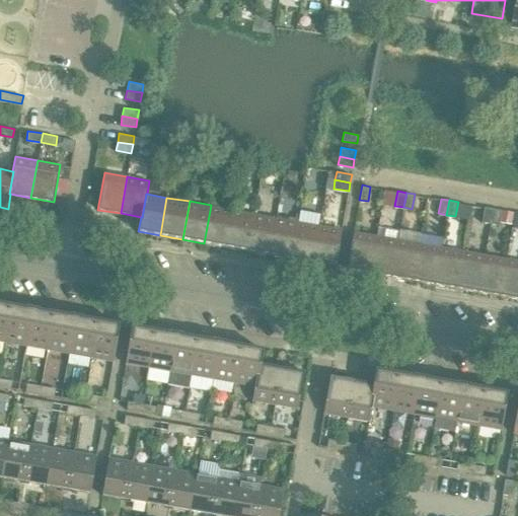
[(226,246),(232,209),(211,205),(204,243),(226,246)]
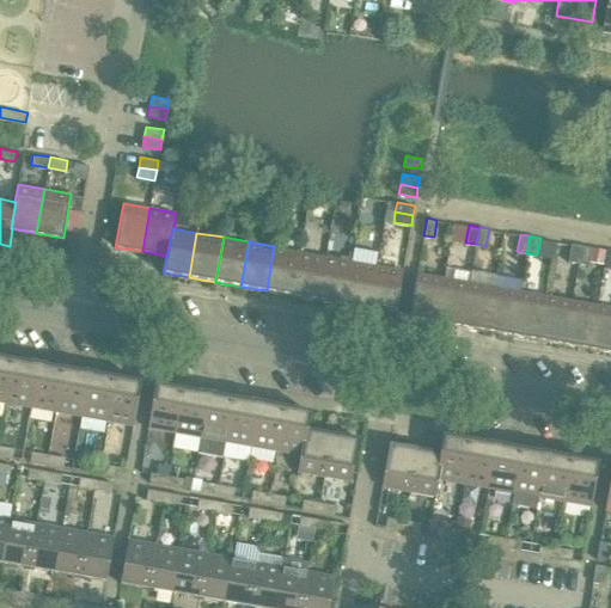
[(579,263),(581,245),(572,244),(568,260),(579,263)]
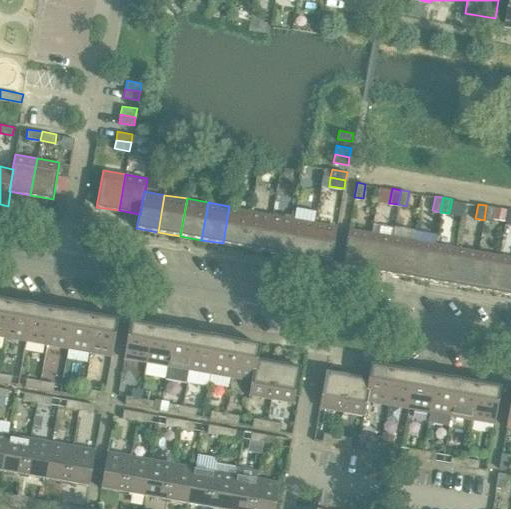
[(492,221),(495,206),(486,205),(484,220),(492,221)]
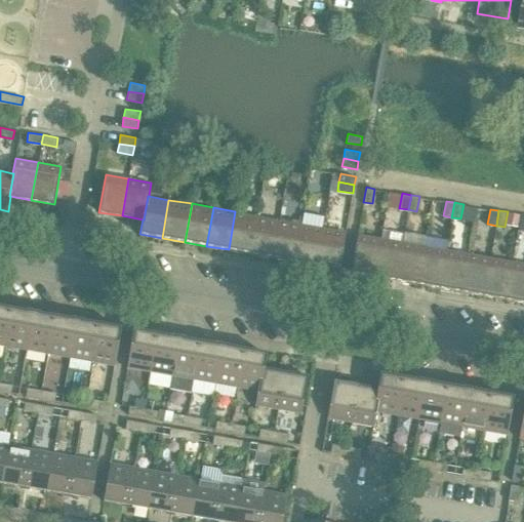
[(250,253),(257,215),(235,211),(229,249),(250,253)]
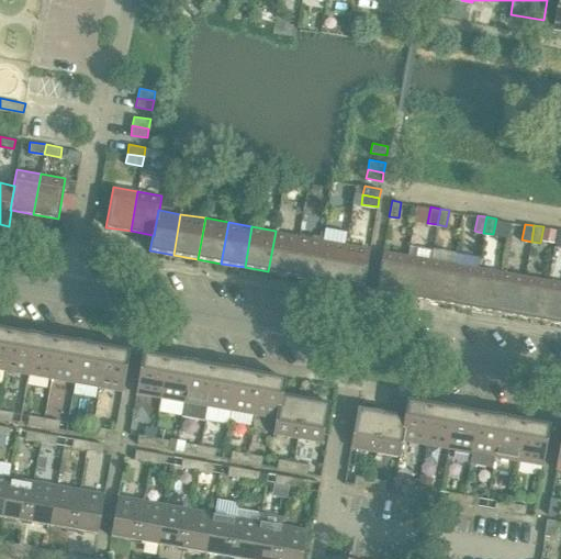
[(292,276),(300,235),(276,231),(268,271),(292,276)]
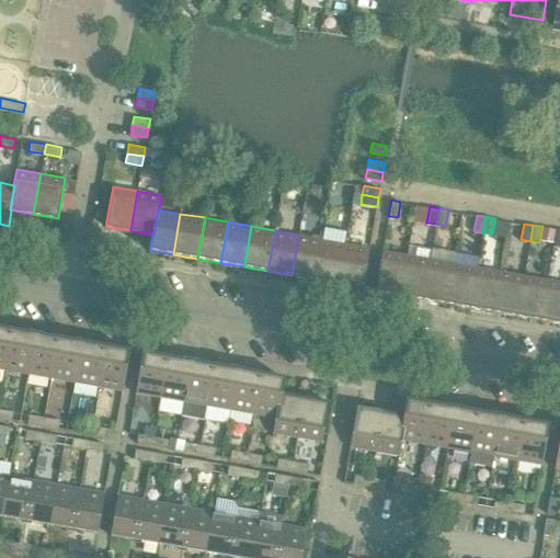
[(315,280),(322,238),(299,235),(292,275),(315,280)]
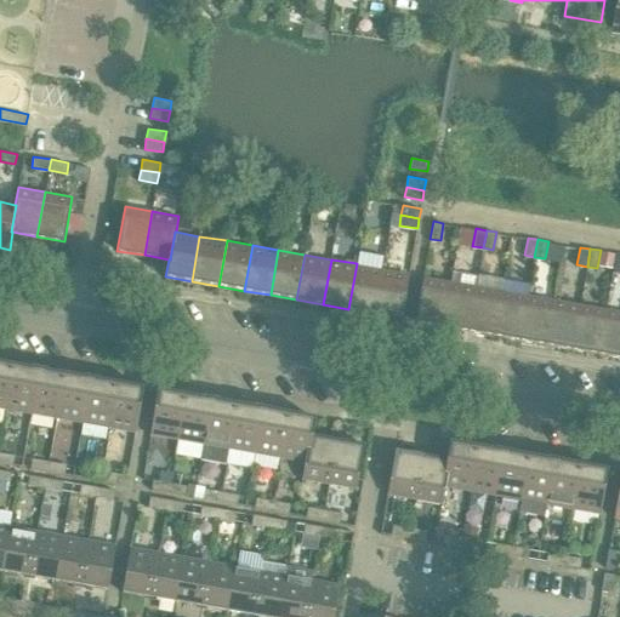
[(374,313),(381,268),(357,263),(348,309),(374,313)]
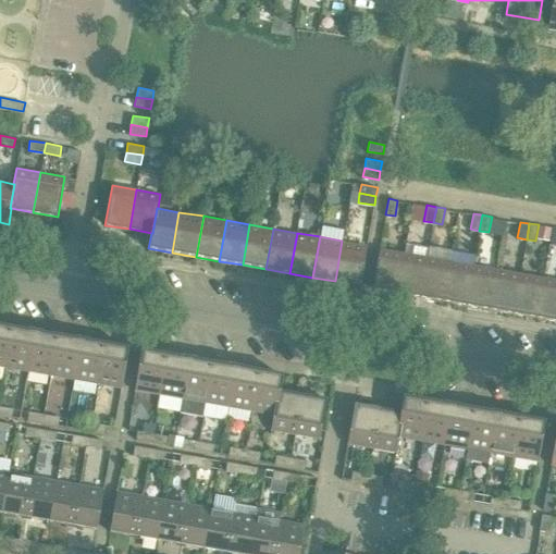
[(360,285),(367,245),(342,241),(335,281),(360,285)]
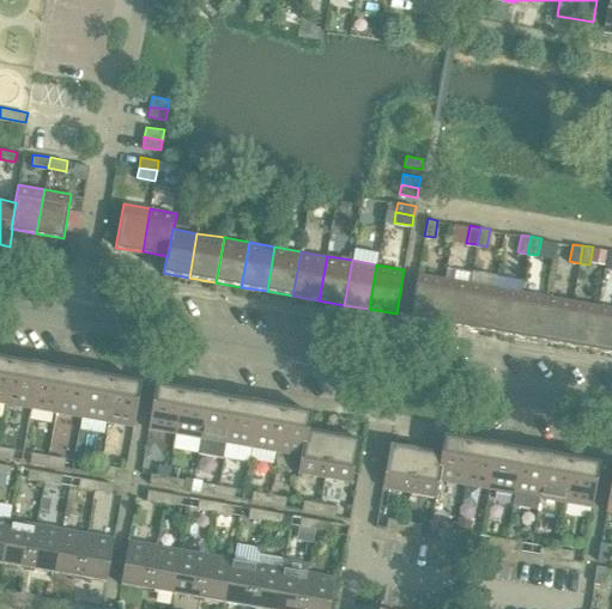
[(435,321),(443,278),(418,273),(410,317),(435,321)]
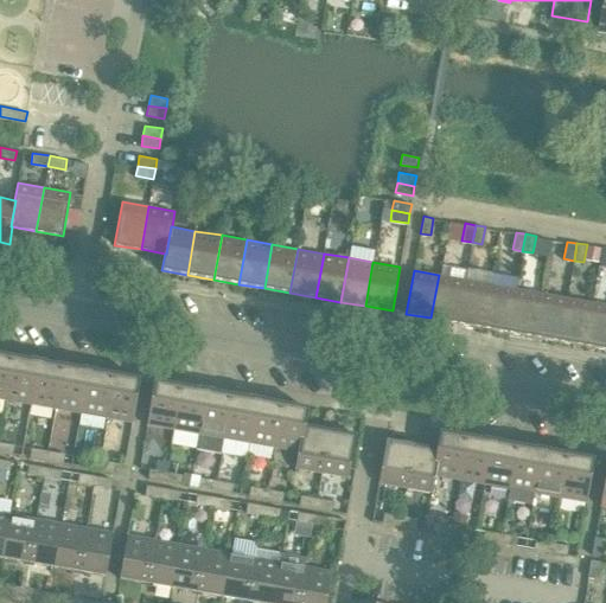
[(457,322),(465,280),(439,275),(431,318),(457,322)]
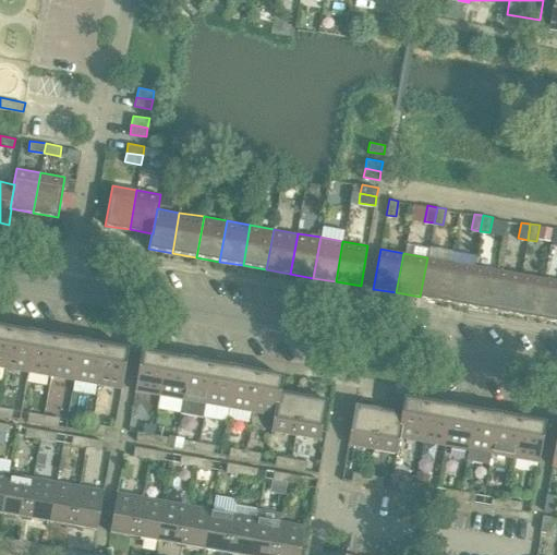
[(444,301),(451,261),(427,257),(420,297),(444,301)]
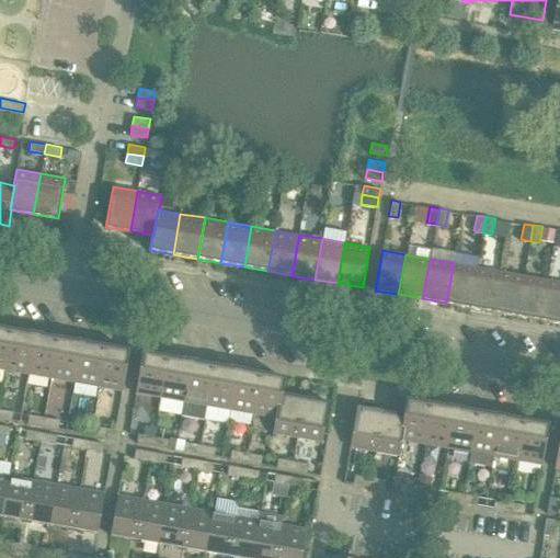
[(470,307),(477,266),(454,262),(446,303),(470,307)]
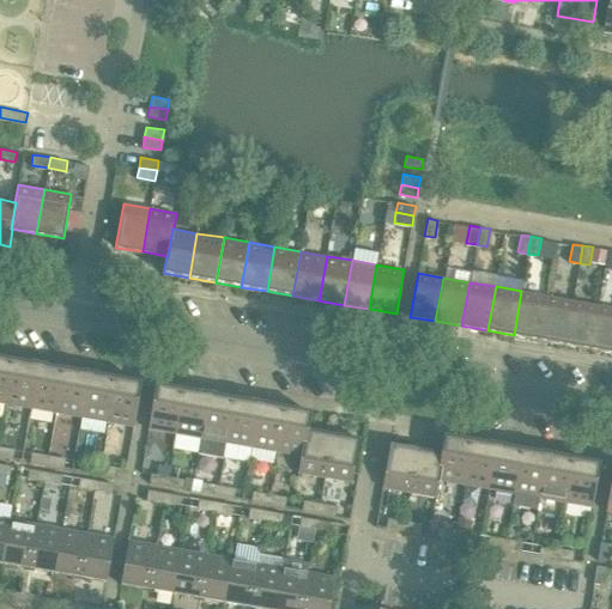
[(539,339),(546,296),(521,291),(514,335),(539,339)]
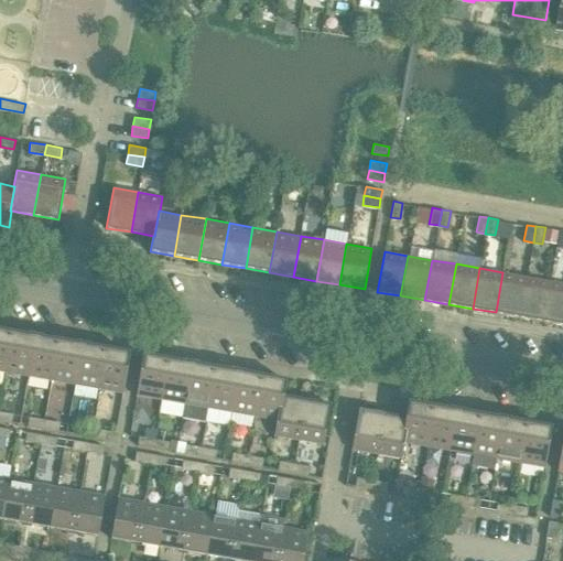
[(520,316),(527,277),(502,272),(496,312),(520,316)]
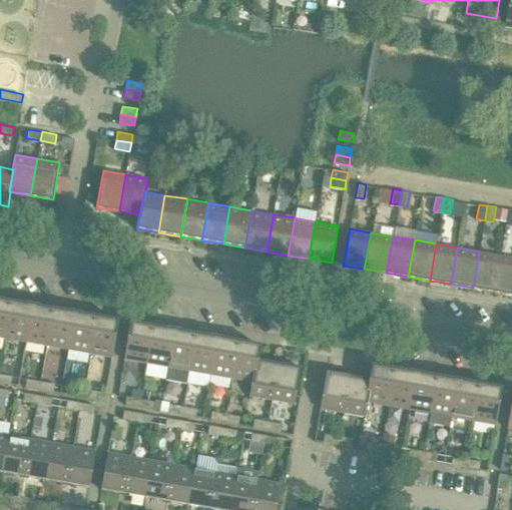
[(495,292),(501,256),(479,251),(473,288),(495,292)]
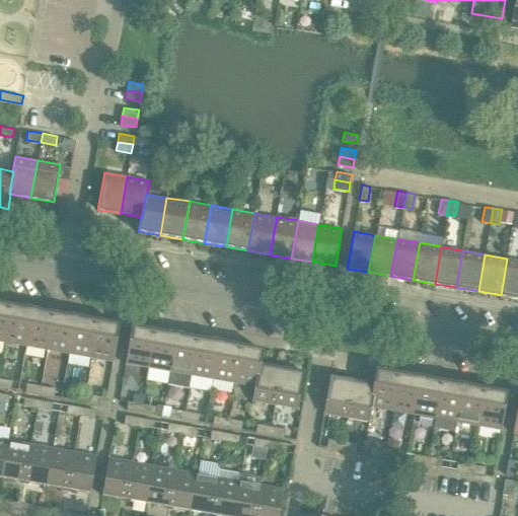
[(517,260),(507,259),(501,295),(517,298),(517,260)]
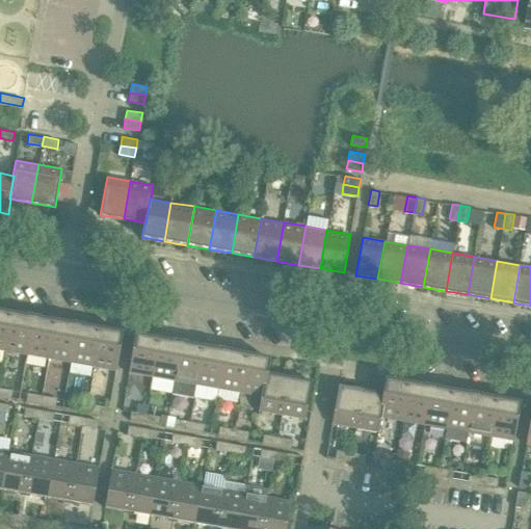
[(0,348),(5,349),(11,312),(0,310),(0,348)]
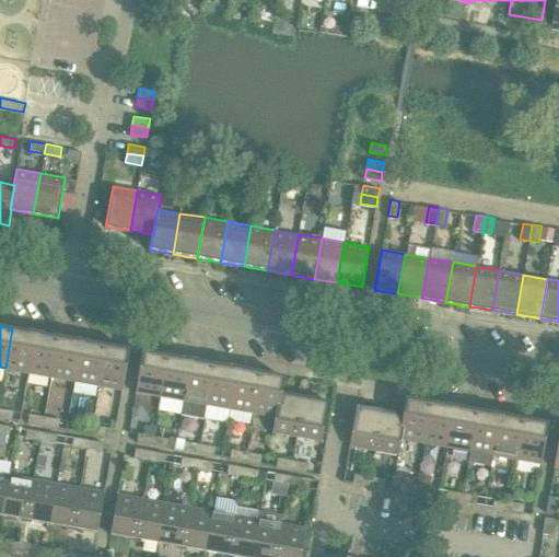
[(28,372),(35,333),(12,328),(6,368),(28,372)]
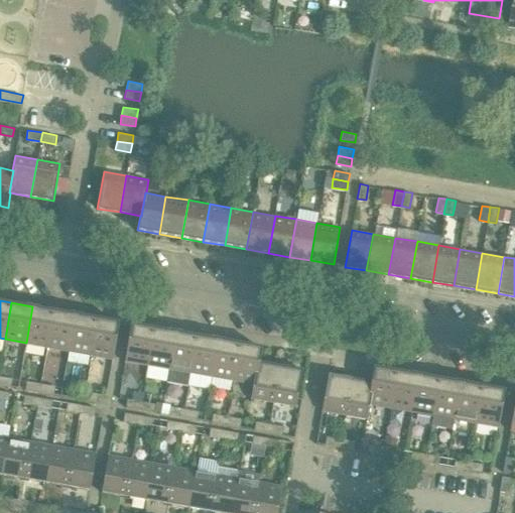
[(47,347),(53,310),(32,306),(26,343),(47,347)]
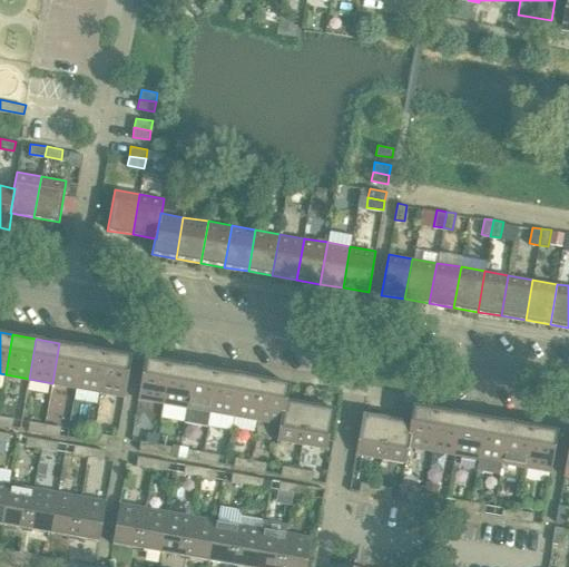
[(76,387),(82,346),(59,343),(52,383),(76,387)]
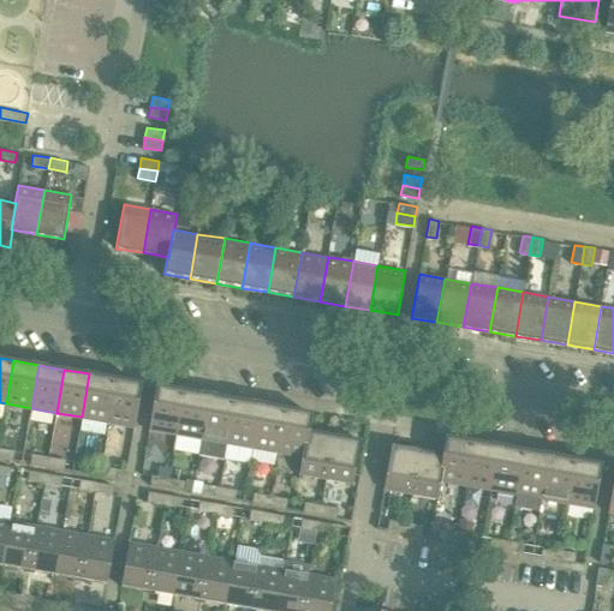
[(108,421),(115,378),(89,373),(82,417),(108,421)]
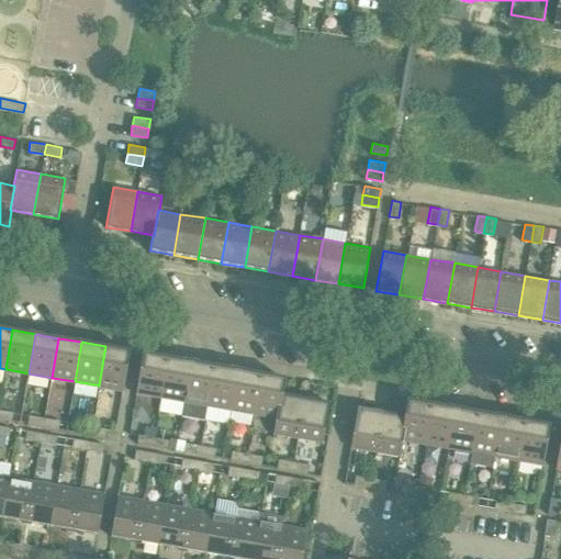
[(123,390),(130,350),(105,346),(99,386),(123,390)]
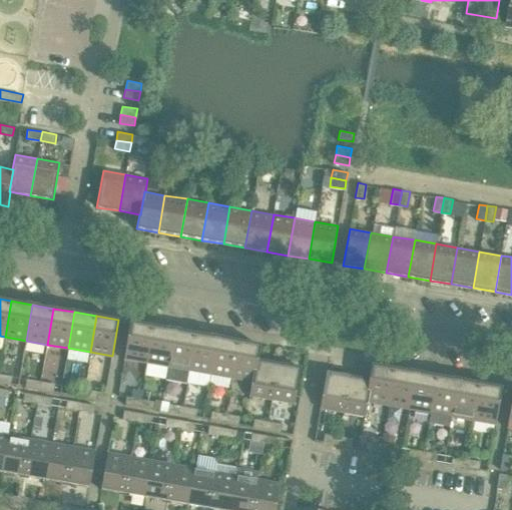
[(147,362),(153,326),(130,322),(124,358),(147,362)]
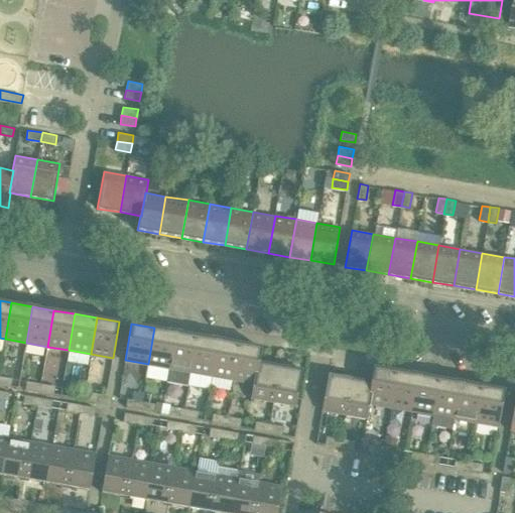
[(168,368),(175,332),(154,328),(148,364),(168,368)]
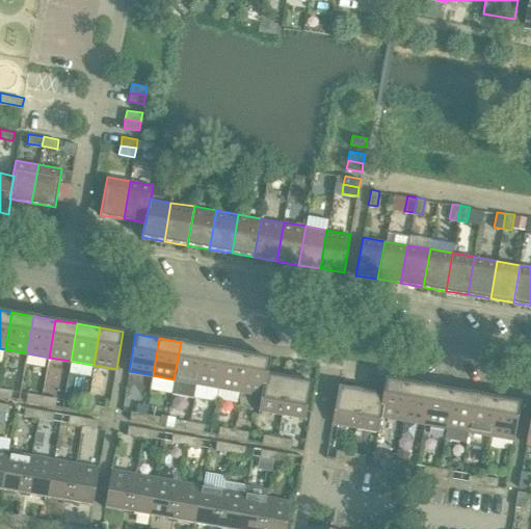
[(196,384),(203,346),(181,342),(174,379),(196,384)]
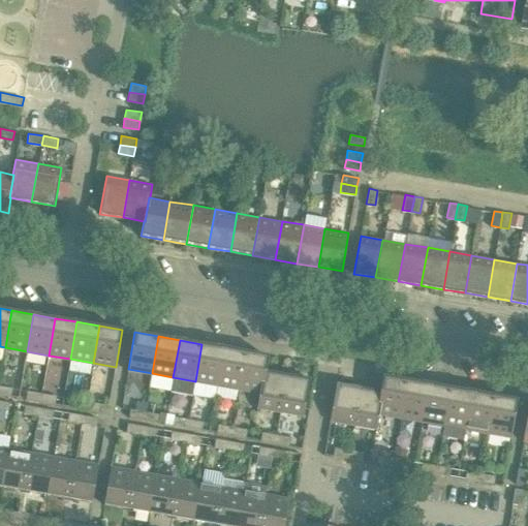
[(218,384),(224,348),(202,344),(195,381),(218,384)]
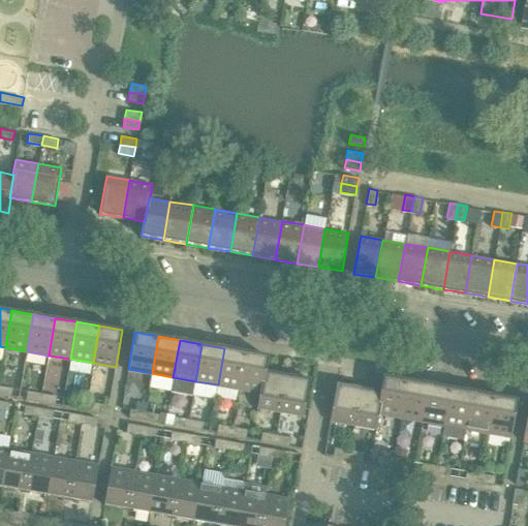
[(240,389),(246,351),(224,348),(218,384),(240,389)]
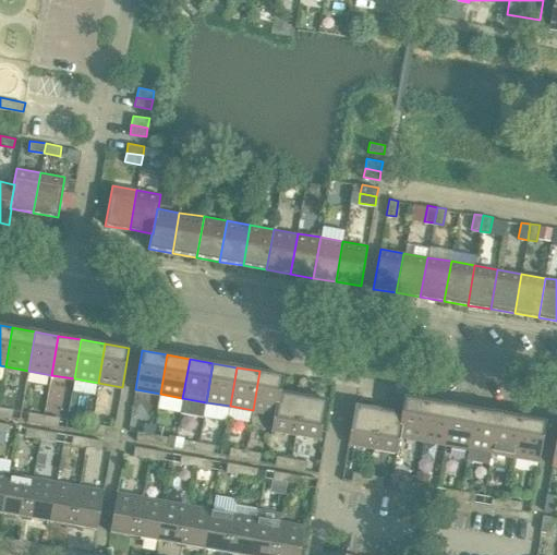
[(280,390),(281,390),(283,375),(259,371),(253,410),(275,414),(276,414),(280,390)]
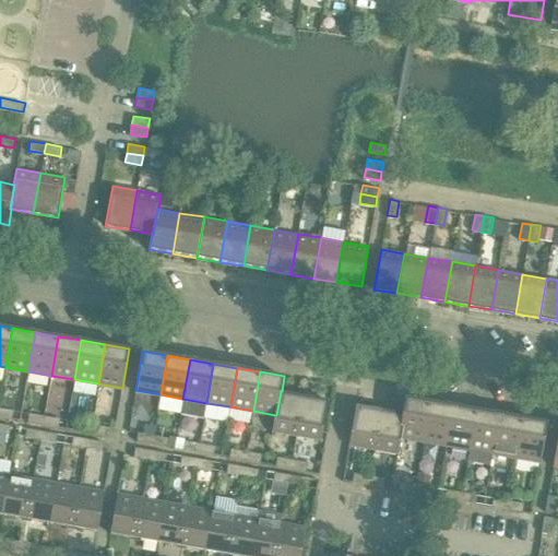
[(297,435),(304,395),(282,391),(281,391),(276,415),(275,415),(272,430),(297,435)]
